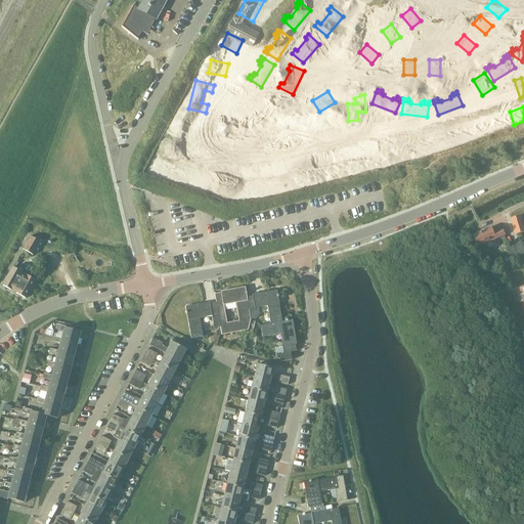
[(260,111),(256,125),(273,129),(277,116),(260,111)]
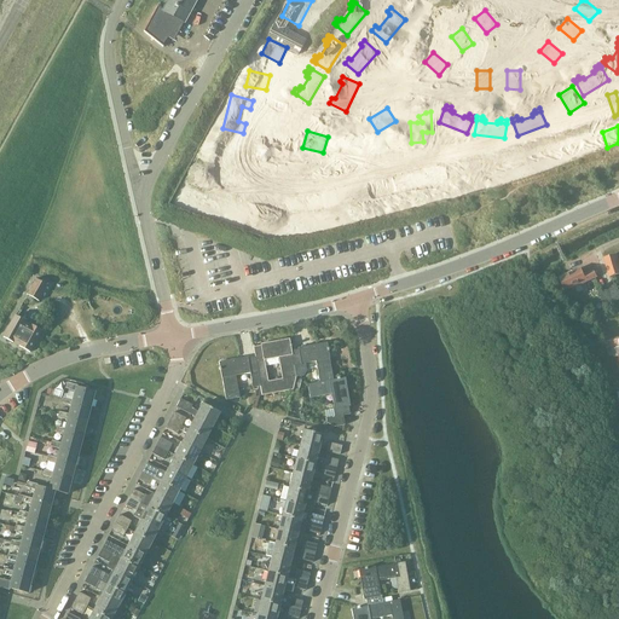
[(563,133),(554,133),(554,155),(589,155),(589,134),(578,134),(578,142),(563,142),(563,133)]
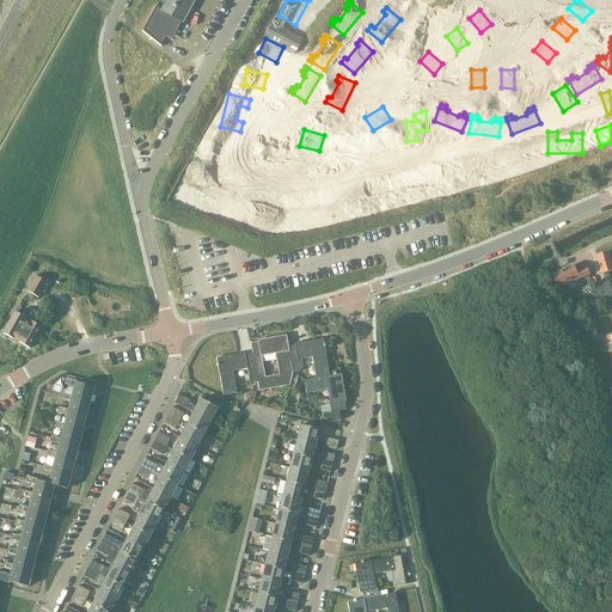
[(208,145),(204,154),(232,163),(238,144),(219,138),(215,147),(208,145)]
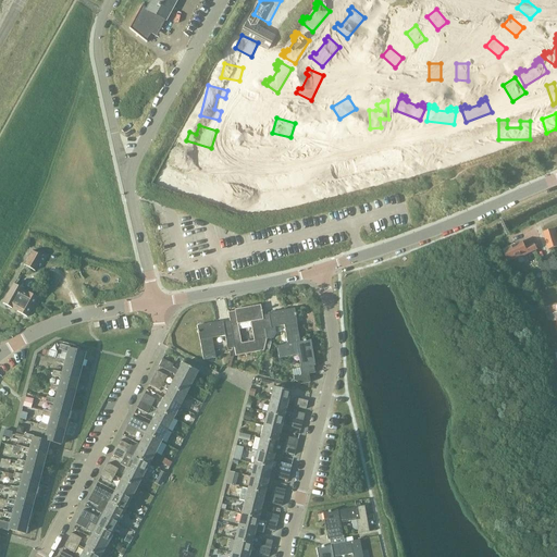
[(329,135),(320,137),(325,158),(355,149),(350,132),(342,134),(344,140),(331,144),(329,135)]
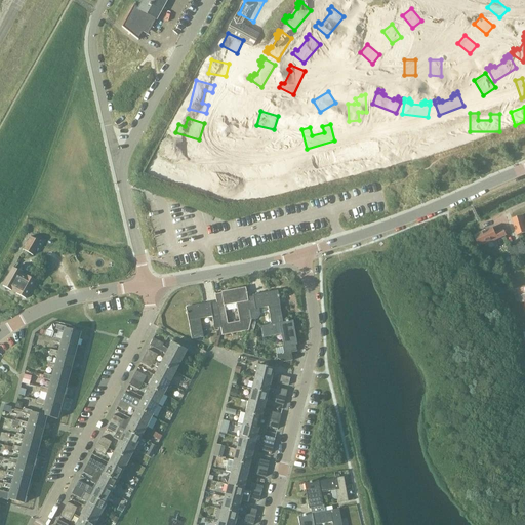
[(215,131),(213,149),(226,151),(229,133),(215,131)]
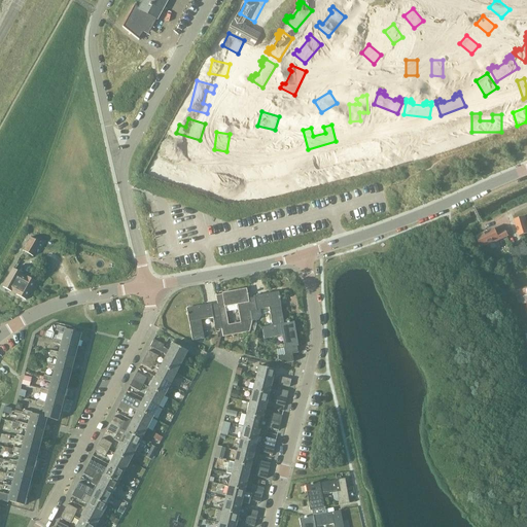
[(258,135),(242,136),(243,153),(267,151),(267,143),(259,143),(258,135)]
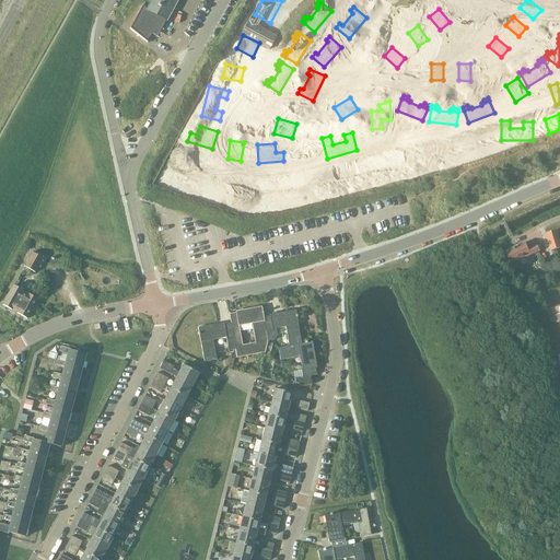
[(448,143),(433,144),(435,163),(450,162),(448,143)]
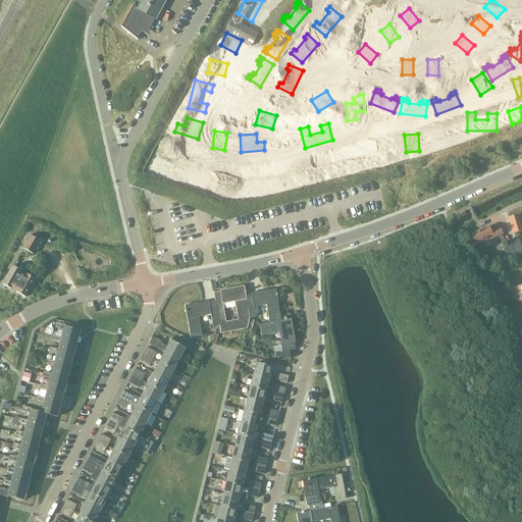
[(368,135),(367,152),(390,153),(392,145),(384,144),(385,136),(368,135)]
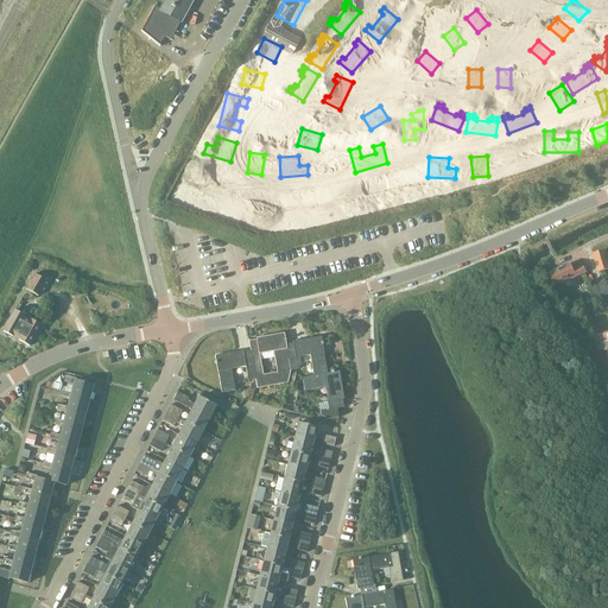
[(412,170),(396,175),(401,194),(418,189),(412,170)]
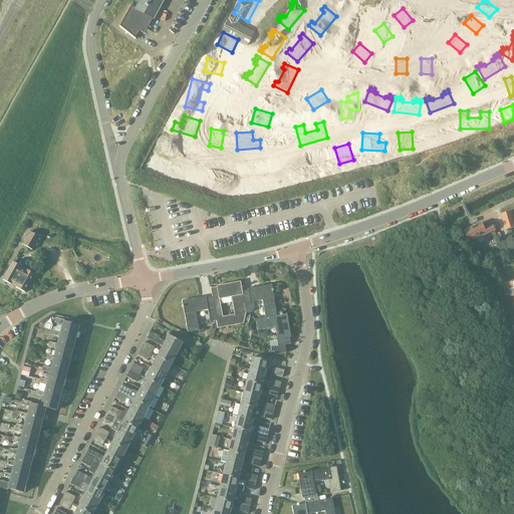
[(513,217),(513,218),(512,211),(501,214),(506,230),(513,228),(513,217)]
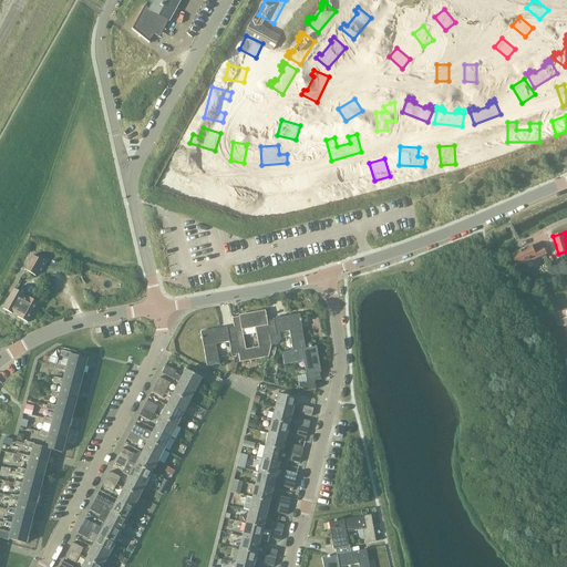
[(525,263),(526,264),(547,254),(544,247),(535,251),(532,245),(513,255),(517,266),(525,263)]
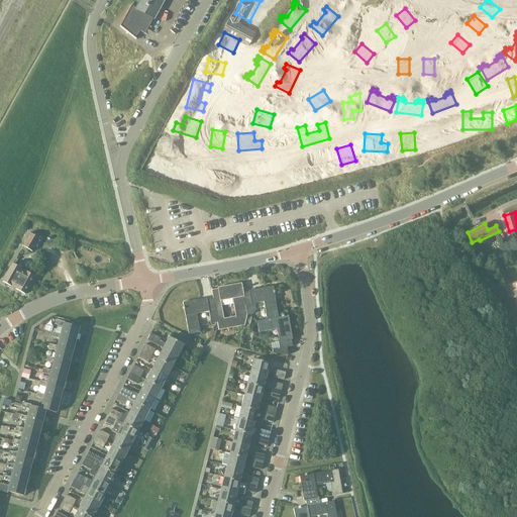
[(39,239),(30,234),(22,247),(32,252),(39,239)]
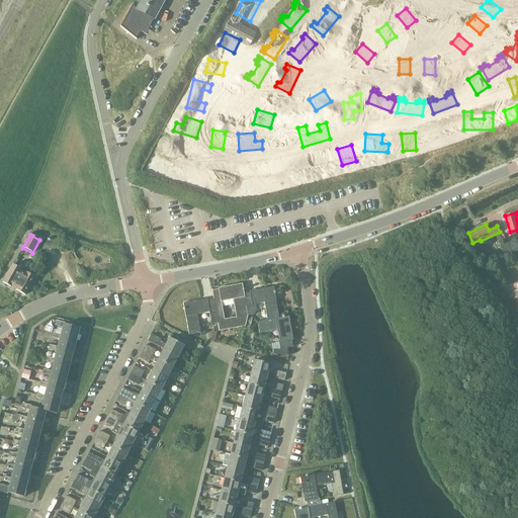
[(505,259),(517,254),(517,245),(515,238),(500,243),(505,259)]
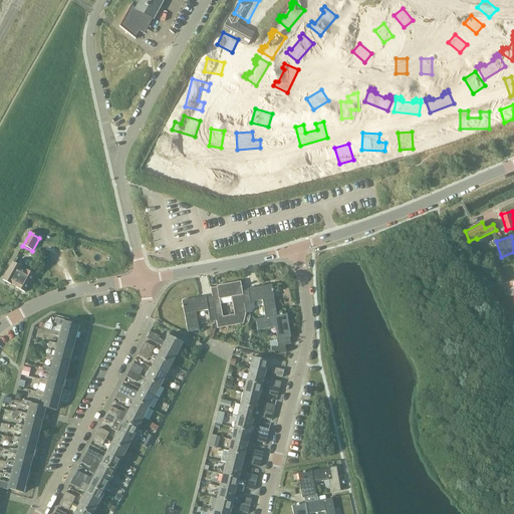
[(2,280),(15,287),(14,288),(24,293),(34,274),(24,269),(24,270),(19,268),(20,266),(12,262),(2,280)]
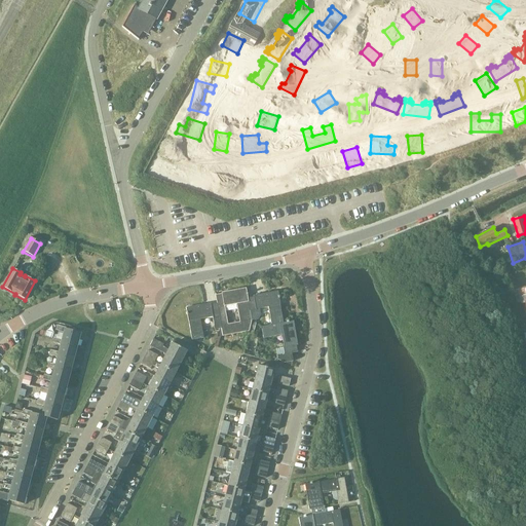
[(247,293),(246,289),(221,293),(221,294),(215,295),(217,304),(221,329),(222,337),(249,332),(252,321),(247,298),(247,295),(248,295),(248,293),(247,293)]
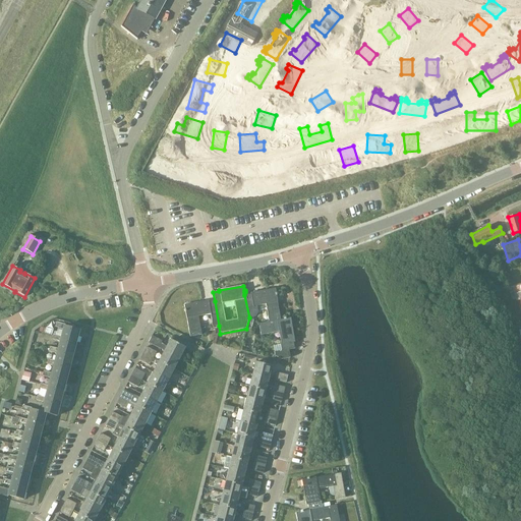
[(266,304),(269,322),(280,320),(275,289),(250,293),(250,294),(244,295),(249,317),(255,316),(257,312),(256,305),(266,304)]
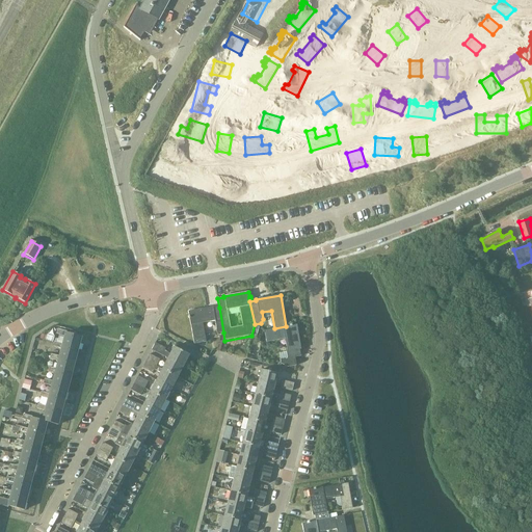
[(215,322),(217,334),(223,333),(219,308),(213,309),(212,307),(188,312),(193,344),(206,342),(203,323),(214,321),(214,322),(215,322)]
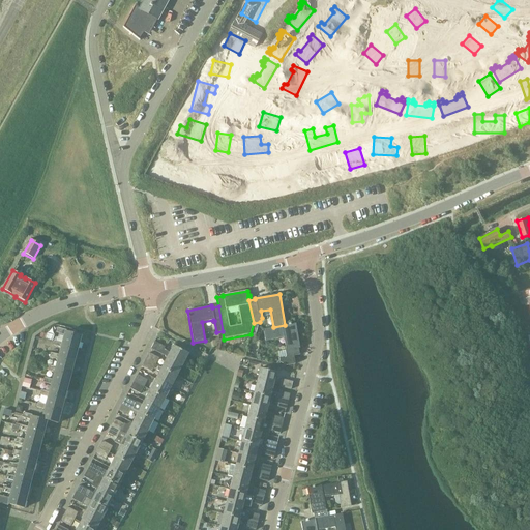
[(284,337),(286,350),(284,351),(286,357),(278,359),(278,362),(286,365),(294,364),(293,356),(299,355),(298,349),(299,349),(295,324),(291,324),(290,324),(288,324),(288,325),(285,325),(273,327),(263,329),(265,342),(284,337)]
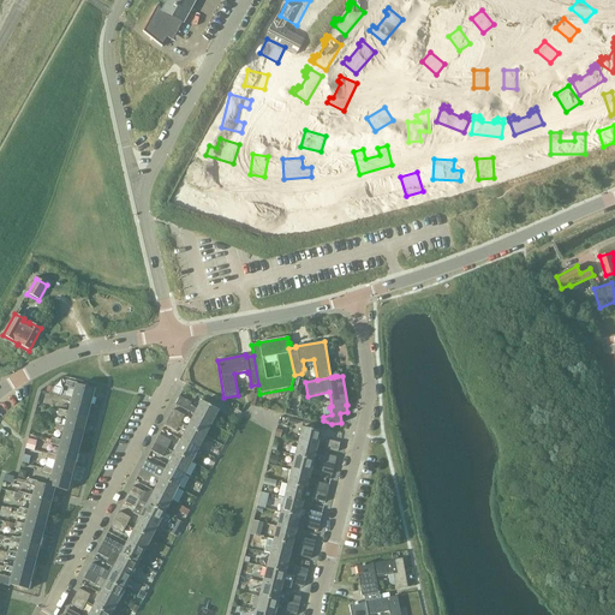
[(75,388),(72,398),(72,400),(90,405),(94,390),(76,386),(77,383),(66,381),(65,386),(75,388)]
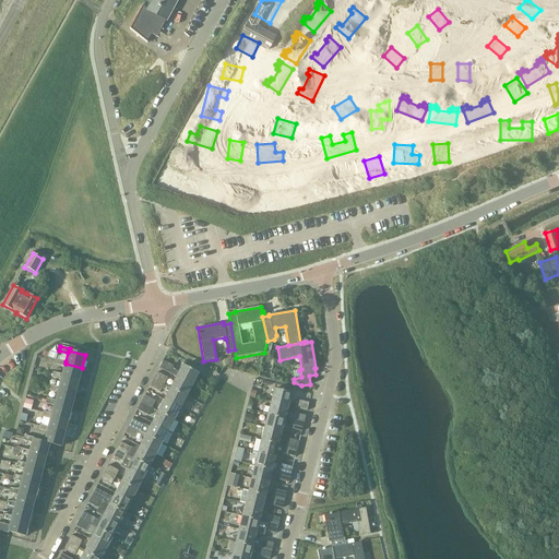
[(64,367),(62,376),(61,377),(79,381),(82,368),(66,364),(66,361),(57,359),(56,365),(64,367)]
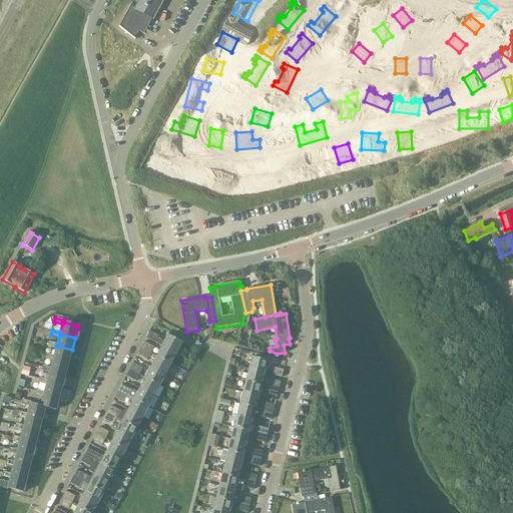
[(159,336),(149,331),(145,338),(155,343),(161,346),(176,354),(181,343),(167,335),(163,342),(157,339),(159,336)]
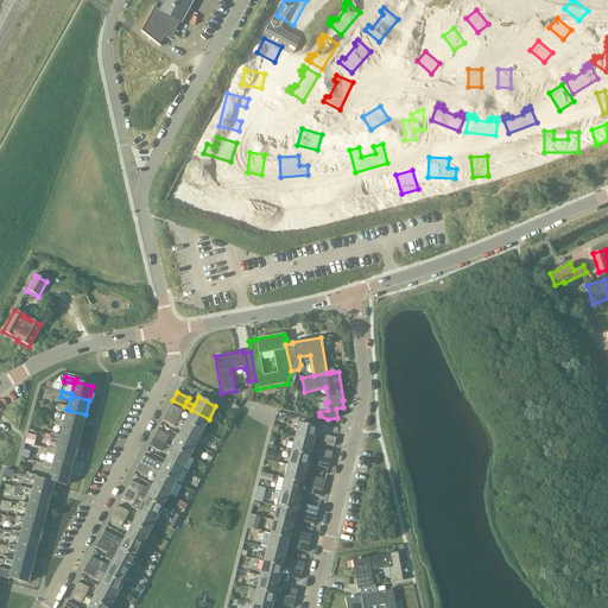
[(65,413),(63,423),(63,424),(82,429),(86,415),(67,410),(68,409),(58,405),(57,411),(65,413)]
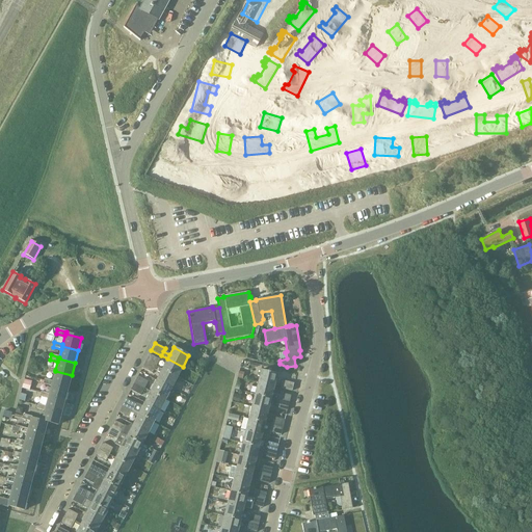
[(159,360),(149,354),(145,361),(156,367),(159,360)]
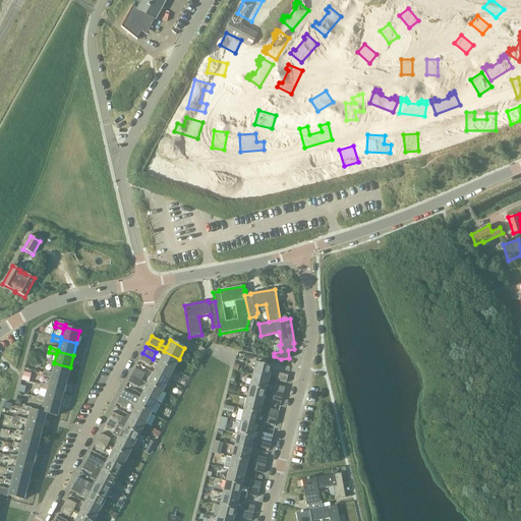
[(173,369),(179,359),(164,351),(159,362),(168,366),(173,369)]
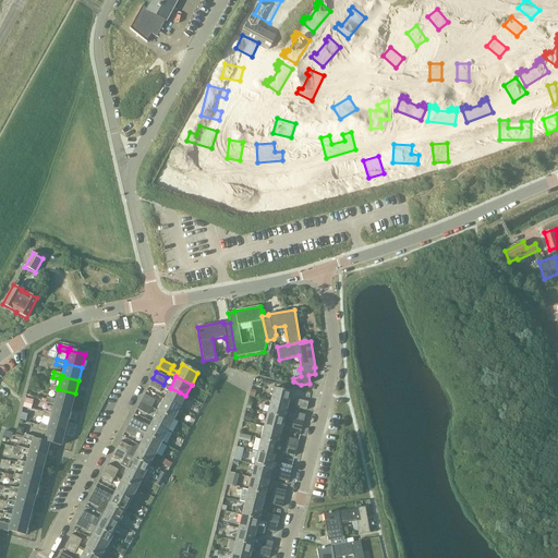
[(185,396),(180,392),(170,388),(162,385),(164,385),(153,378),(148,386),(159,391),(161,388),(168,391),(164,399),(179,408),(185,396)]
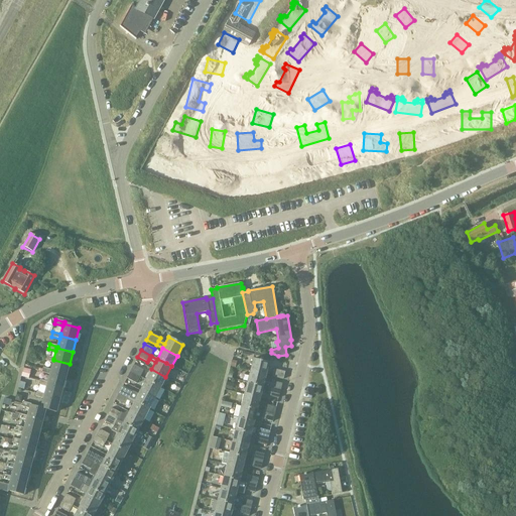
[(70,364),(53,360),(53,359),(46,357),(45,361),(52,363),(50,370),(50,372),(66,376),(70,364)]
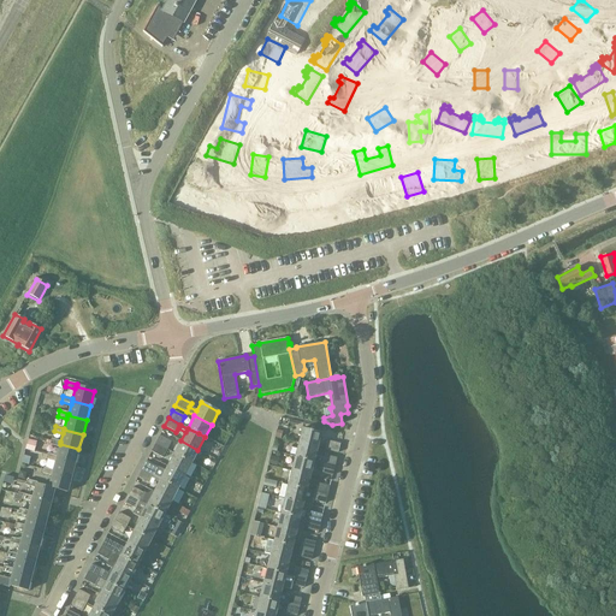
[(302,428),(298,443),(317,448),(320,433),(302,428)]
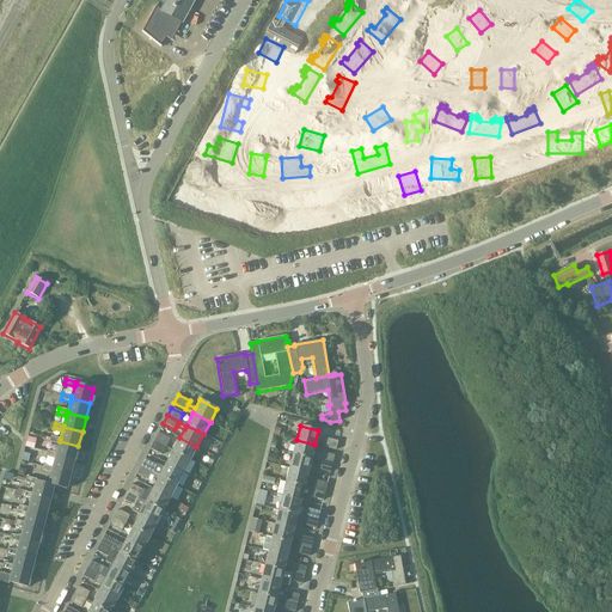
[(170,439),(158,433),(154,441),(165,447),(170,439)]
